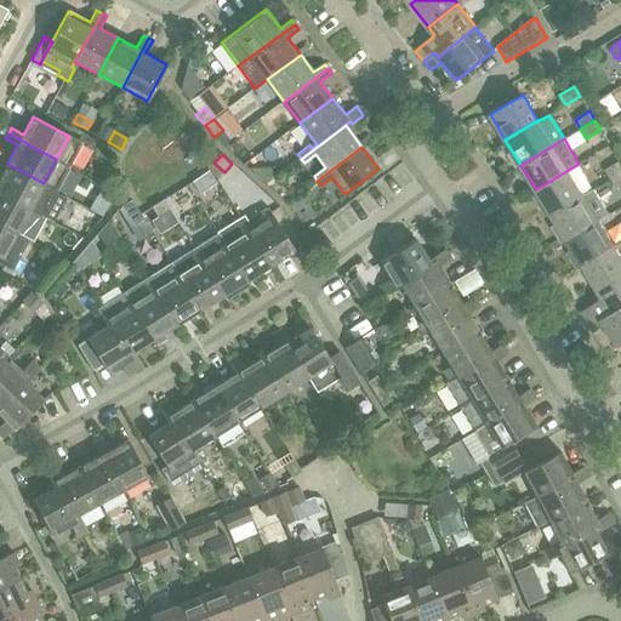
[(610,178),(620,172),(620,164),(619,160),(604,169),(610,178)]
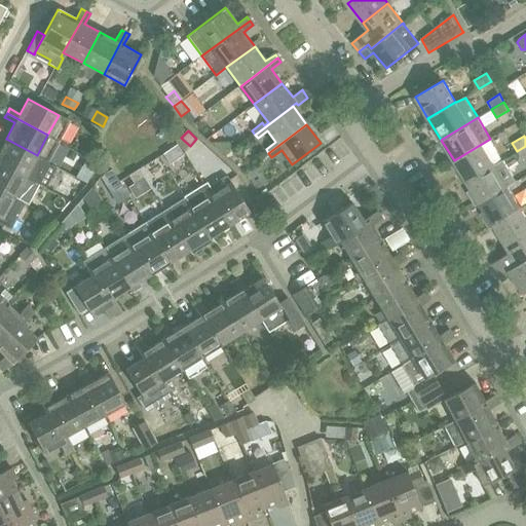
[(55,166),(37,155),(6,139),(0,149),(0,162),(26,177),(44,187),(55,166)]
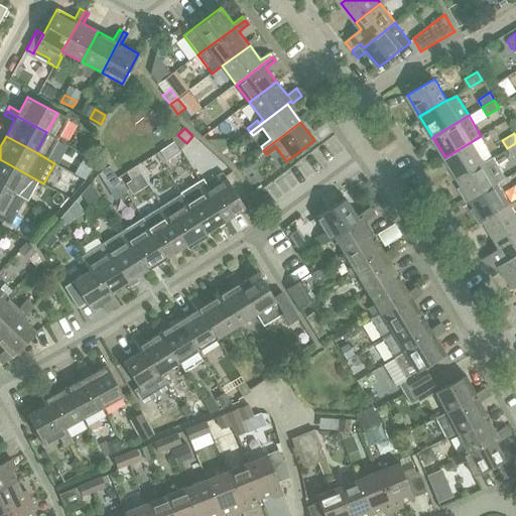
[(445,157),(458,178),(494,156),(484,140),(483,140),(482,138),(482,137),(481,136),(445,157)]
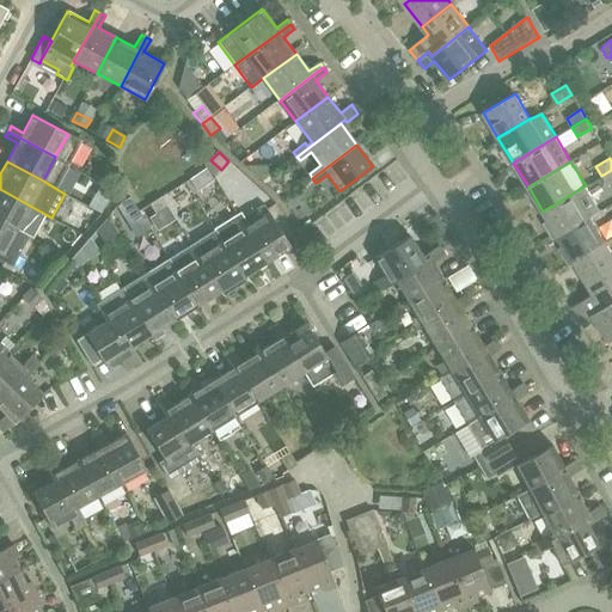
[(197,191),(214,179),(206,167),(189,179),(197,191)]
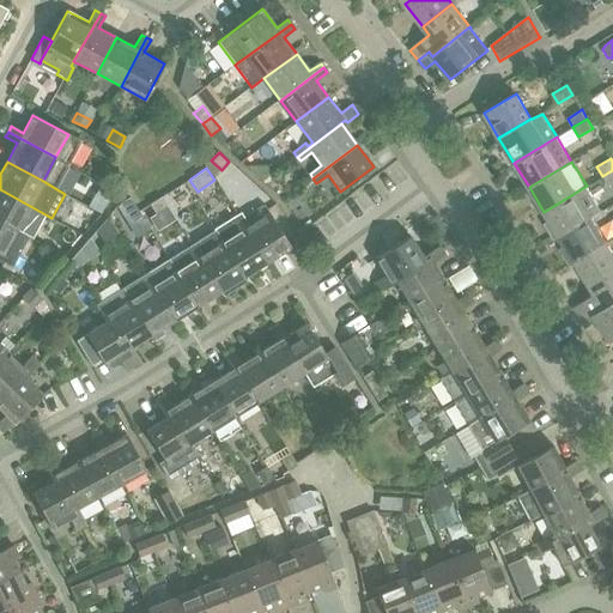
[(612,170),(602,176),(608,186),(612,182),(612,170)]
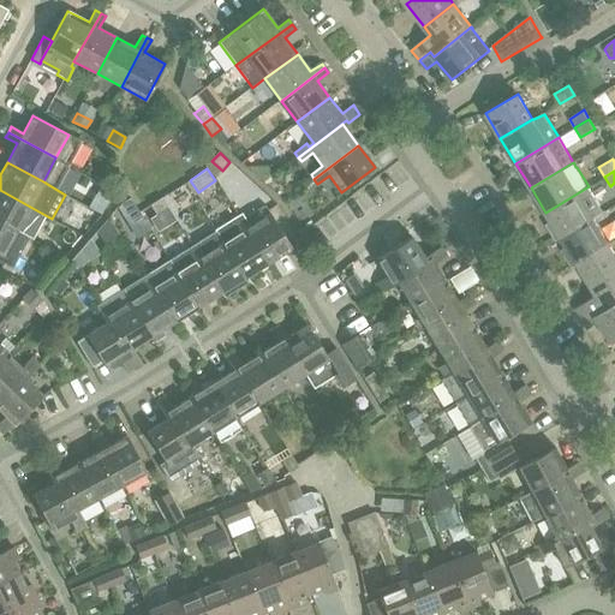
[(102,185),(96,195),(108,202),(114,191),(102,185)]
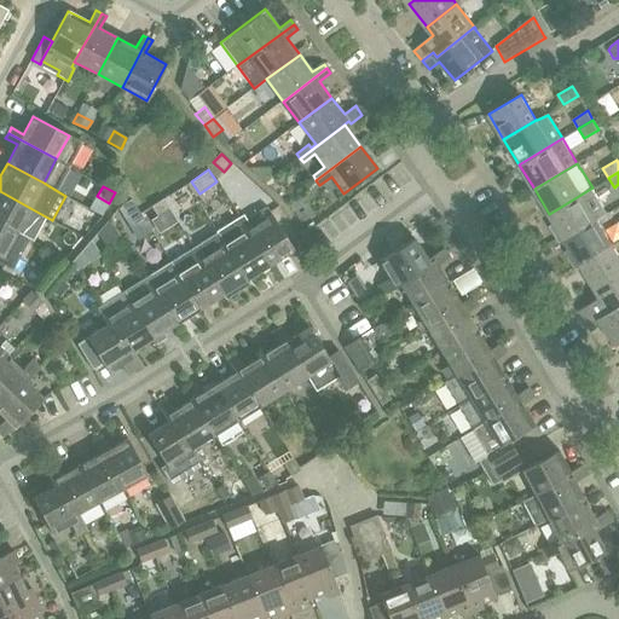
[(608,213),(593,187),(549,214),(555,224),(549,226),(559,243),(565,239),(597,220),(608,213)]
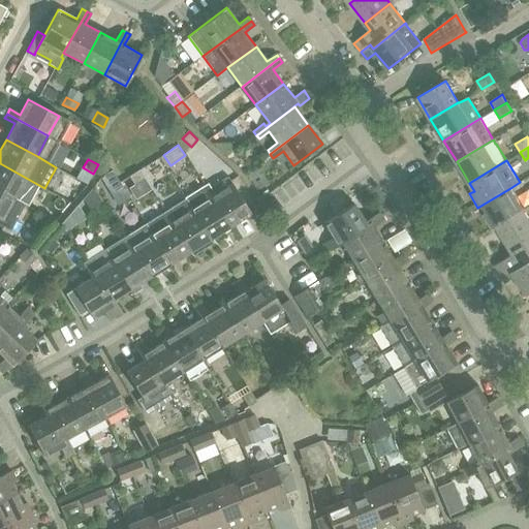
[(0,190),(14,198),(26,178),(0,163),(0,190)]
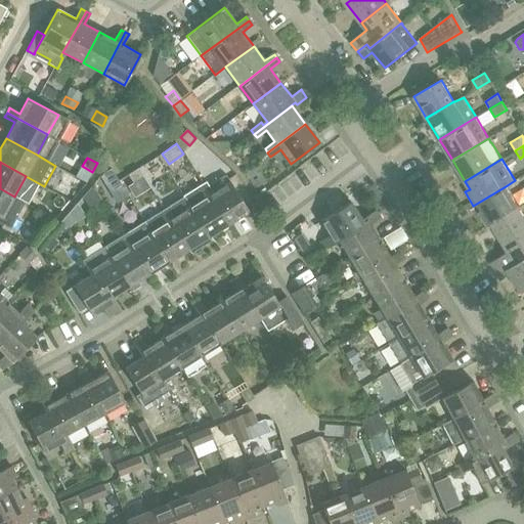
[(138,168),(128,175),(133,183),(143,176),(138,168)]
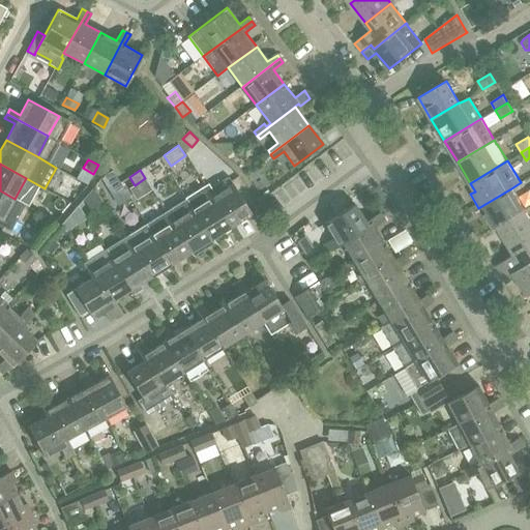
[(114,193),(122,187),(119,183),(112,171),(104,176),(114,193)]
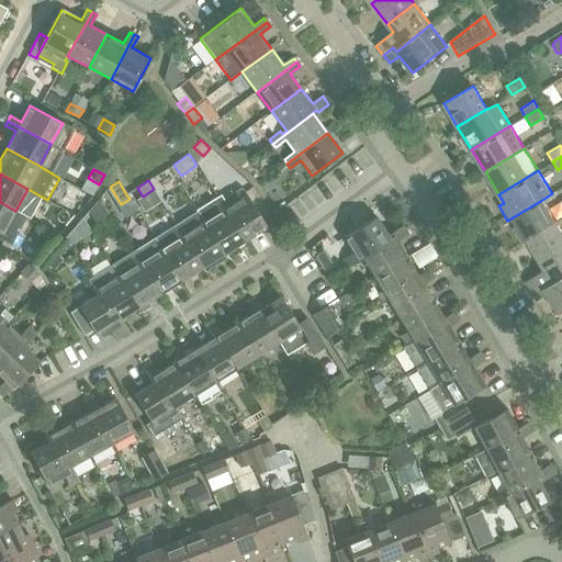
[(222,197),(217,199),(244,242),(267,227),(243,189),(224,200),(222,197)]
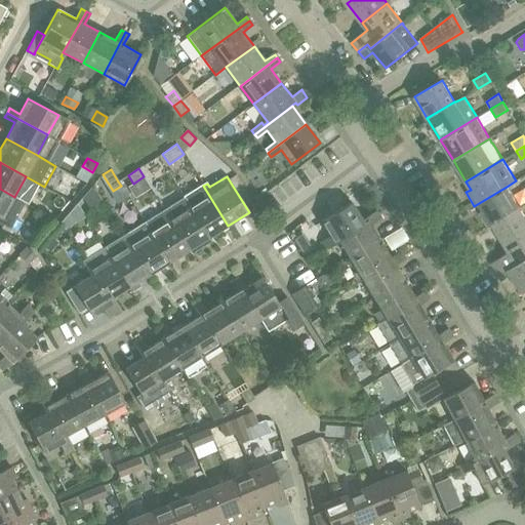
[(209,237),(228,226),(203,186),(183,198),(211,242),(212,242),(209,237)]
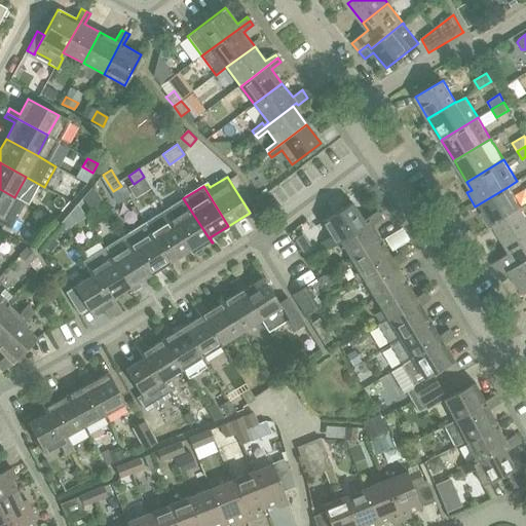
[(520,209),(508,187),(480,203),(485,212),(480,214),(488,227),(492,225),(520,209)]
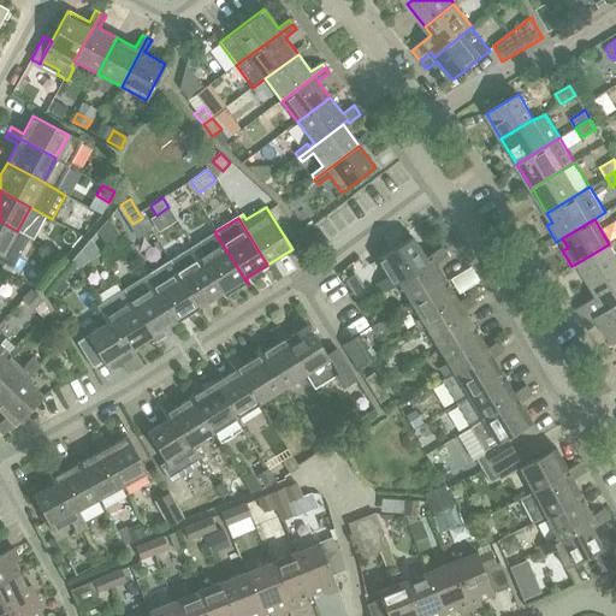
[(120,238),(108,220),(96,234),(106,248),(120,238)]
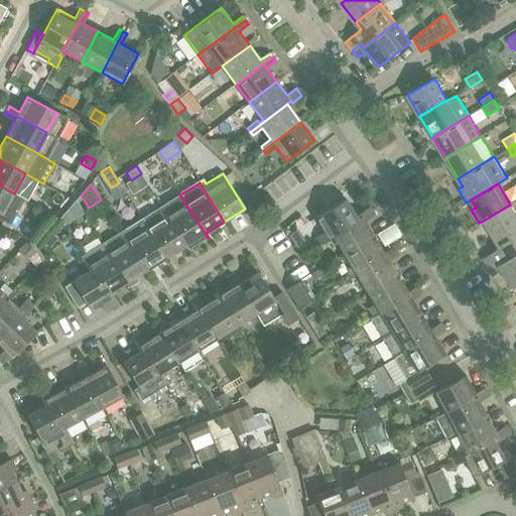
[(25,200),(14,194),(0,185),(0,219),(12,226),(25,200)]
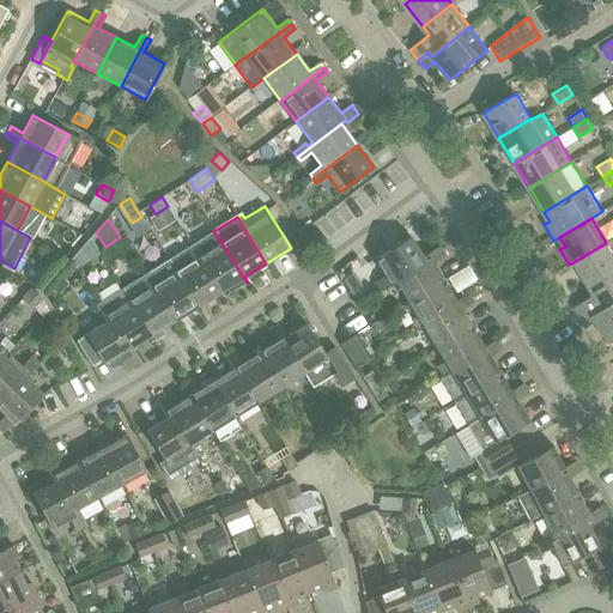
[(223,297),(247,283),(213,231),(190,247),(219,292),(220,292),(223,297)]
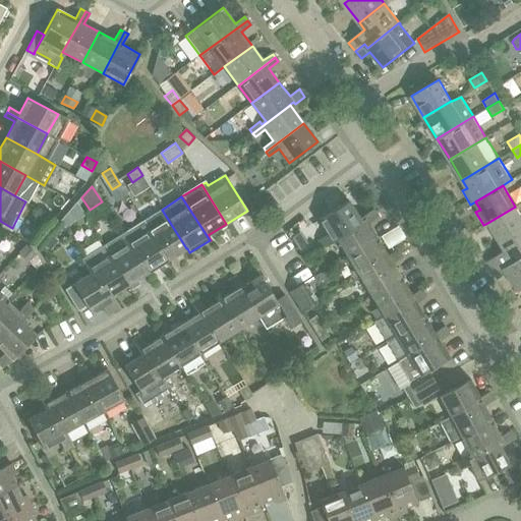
[(332,239),(336,237),(360,221),(348,200),(319,219),(328,234),(317,240),(323,248),(334,242),(332,239)]
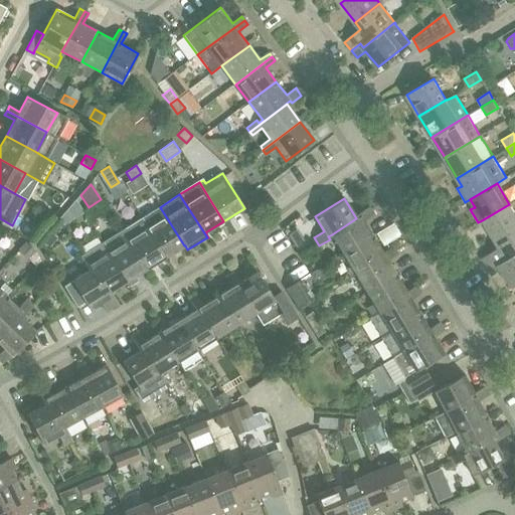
[(74,225),(75,224),(86,218),(76,203),(65,210),(74,225)]
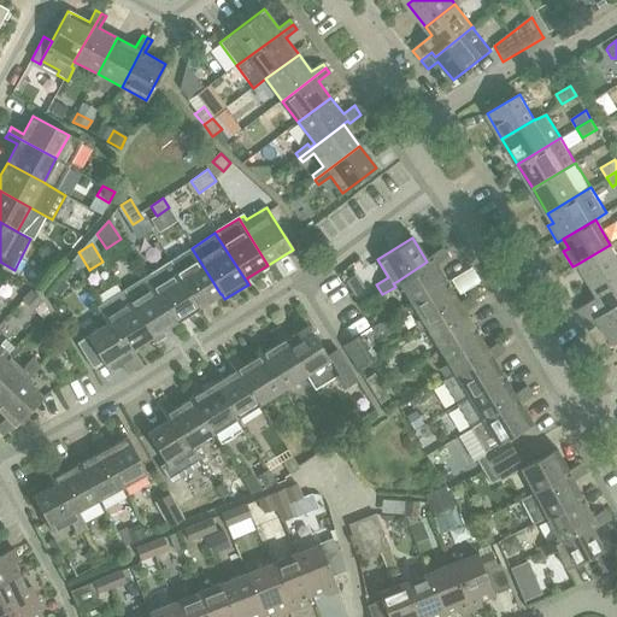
[(577,264),(593,289),(616,274),(616,256),(610,245),(577,264)]
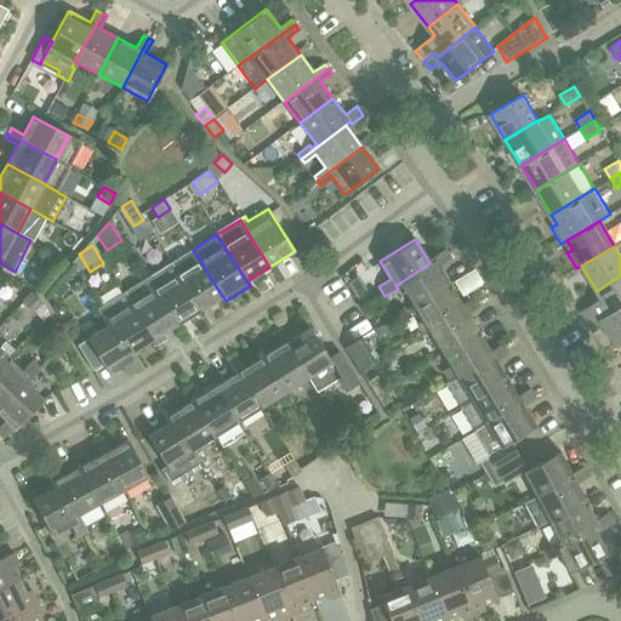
[(222,296),(193,250),(170,265),(177,275),(199,311),(222,296)]
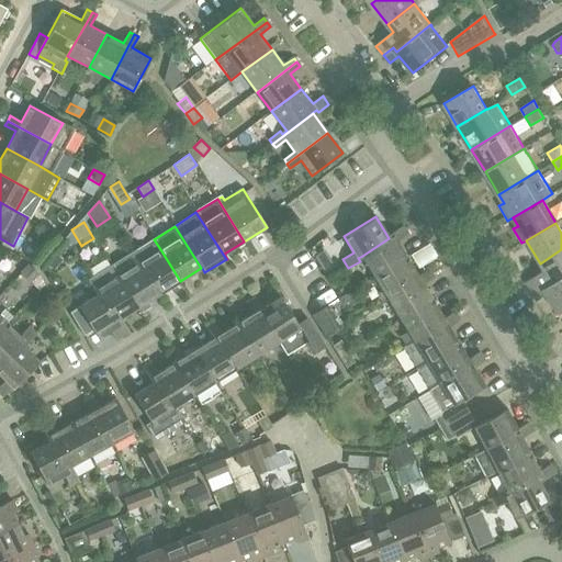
[(362,256),(375,277),(407,258),(397,242),(408,235),(405,229),(403,226),(392,233),(393,235),(389,238),(362,256)]
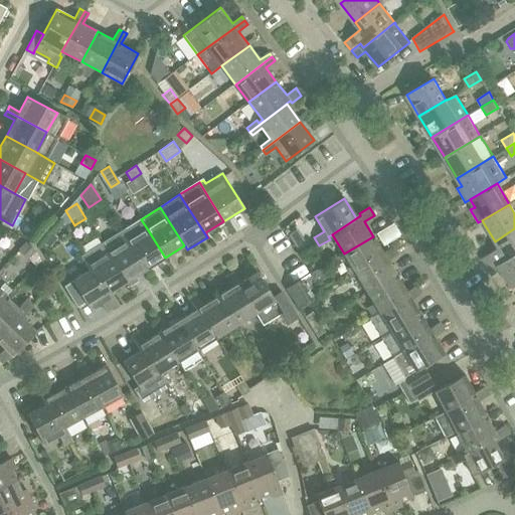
[(145,271),(165,258),(147,228),(131,238),(125,228),(121,231),(145,271)]
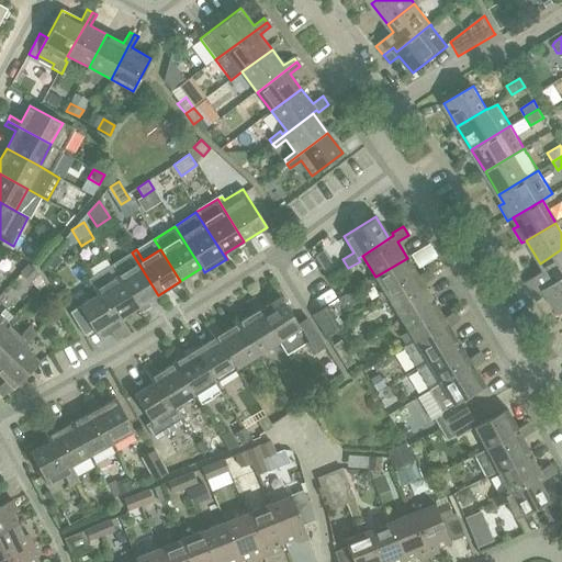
[(561,249),(540,263),(544,270),(526,282),(536,298),(561,280),(561,249)]
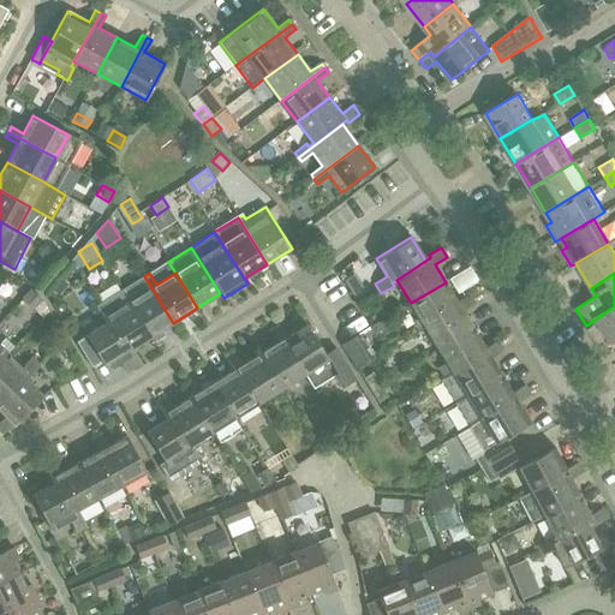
[(130,302),(155,341),(163,336),(161,330),(173,323),(144,276),(139,279),(148,291),(130,302)]
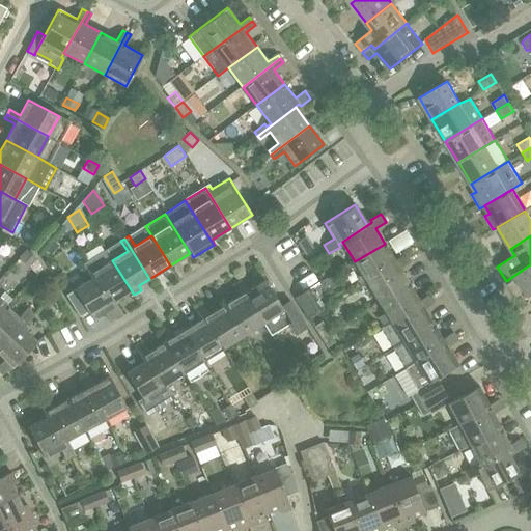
[(362,287),(368,283),(408,258),(404,254),(394,260),(385,244),(355,261),(363,275),(357,279),(362,287)]
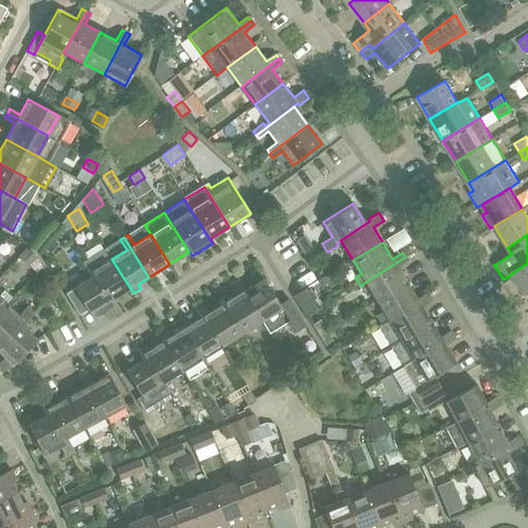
[(133,294),(133,293),(111,259),(105,249),(87,261),(111,300),(130,289),(133,294)]
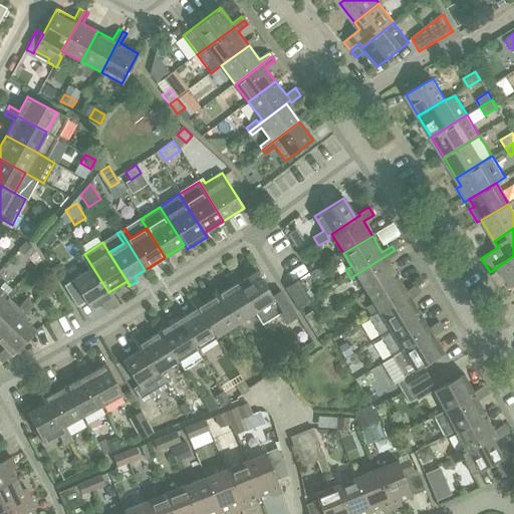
[(25,243),(19,250),(27,258),(34,251),(25,243)]
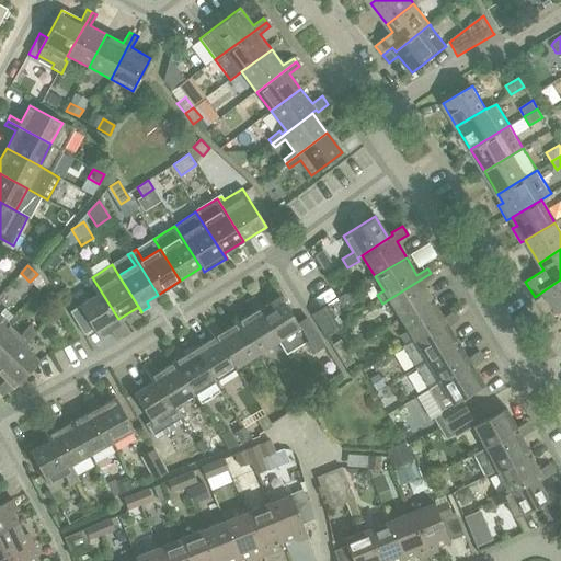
[(433,277),(431,273),(389,299),(401,320),(433,300),(423,284),(433,277)]
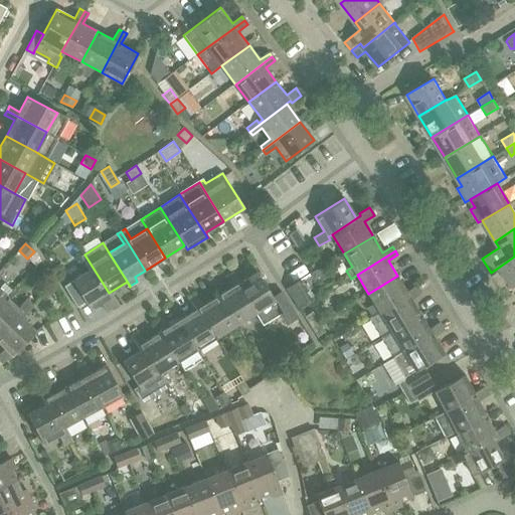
[(108,294),(109,293),(84,254),(80,256),(87,267),(89,266),(92,270),(71,282),(91,311),(105,302),(111,312),(120,306),(113,296),(111,298),(108,294)]
